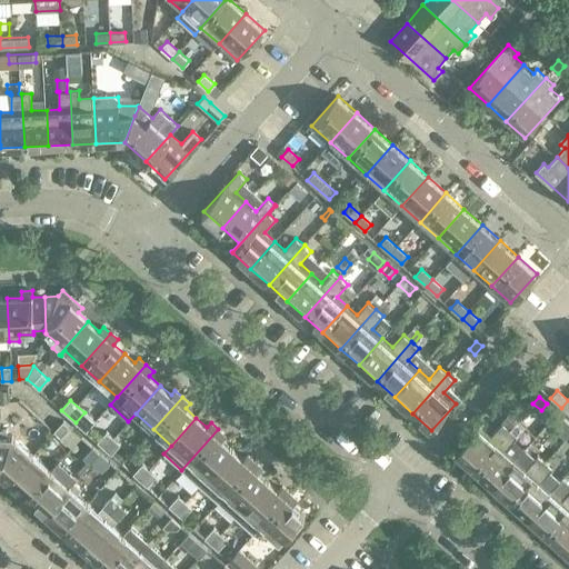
[(568,432),(568,423),(562,418),(553,428),(565,438),(568,432)]
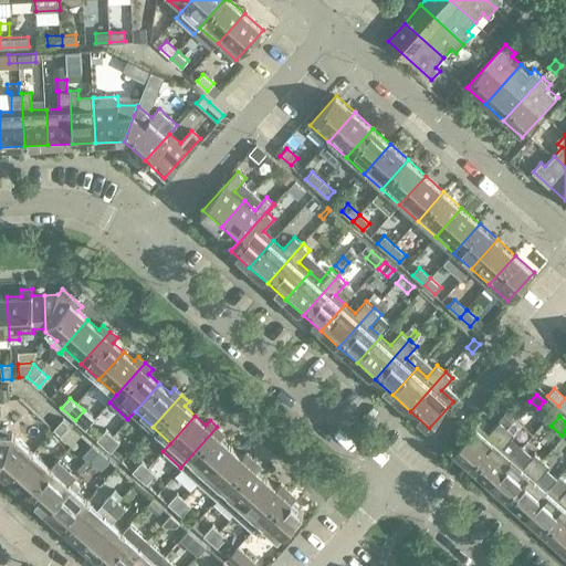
[(63,419),(54,430),(61,436),(71,426),(63,419)]
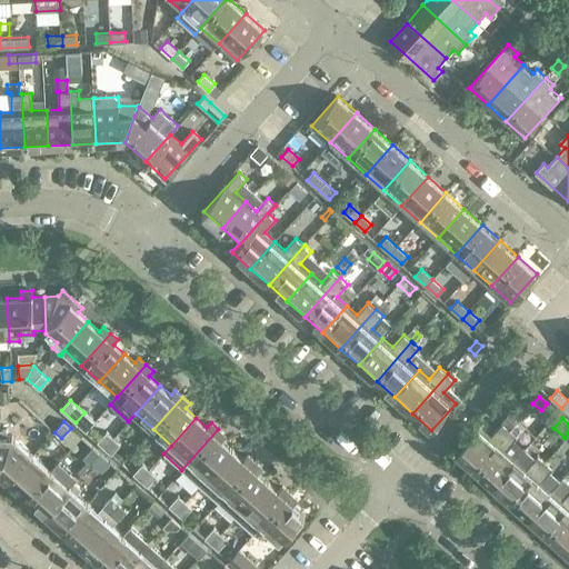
[(456,452),(475,469),(510,429),(502,422),(491,436),(480,426),(456,452)]
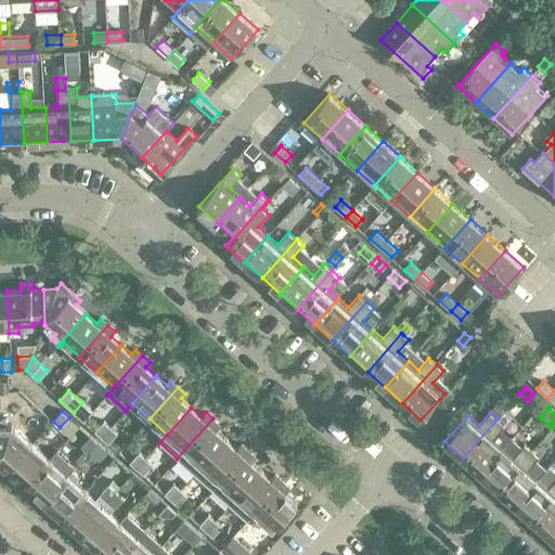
[(7,418),(0,417),(0,462),(9,469),(33,442),(12,424),(7,424),(7,418)]
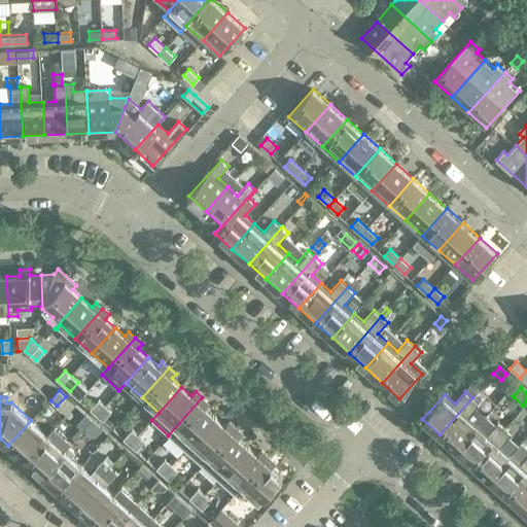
[(184,450),(214,416),(205,408),(209,403),(202,397),(168,435),(184,450)]
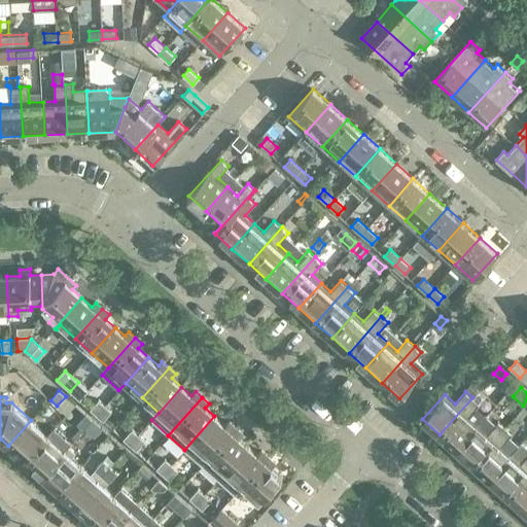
[(472,397),(440,434),(456,449),(479,424),(469,416),(480,405),(472,397)]
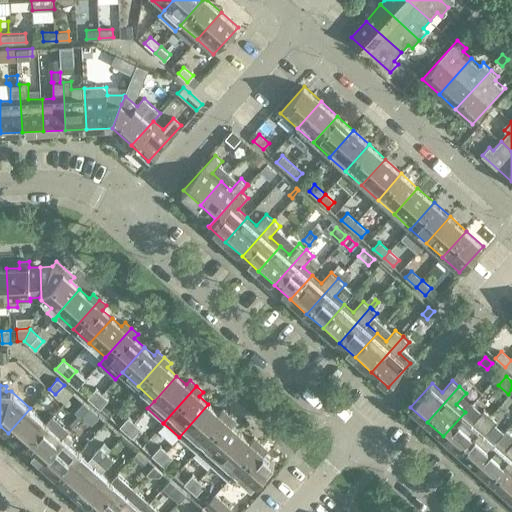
[(96,389),(87,398),(100,409),(108,400),(96,389)]
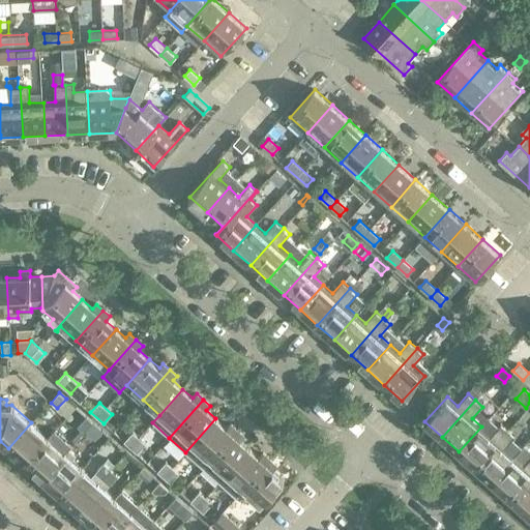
[(84,432),(92,422),(86,417),(78,427),(84,432)]
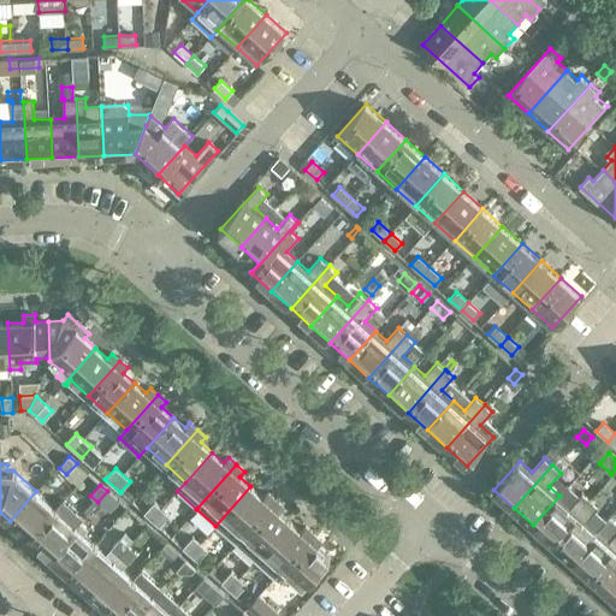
[(236,543),(274,498),(267,492),(262,497),(250,486),(215,526),(236,543)]
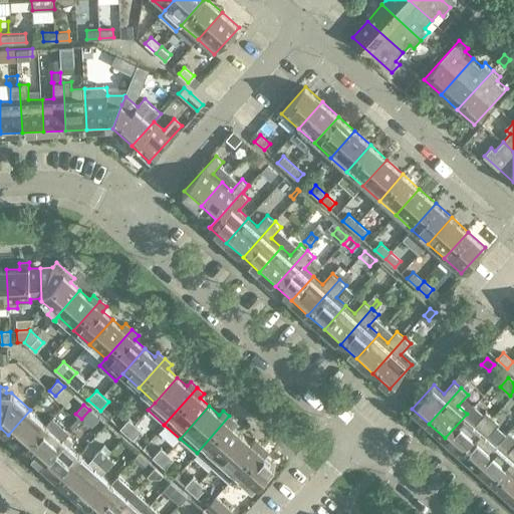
[(467,414),(445,438),(461,453),(498,412),(495,409),(490,414),(486,411),(476,423),(467,414)]
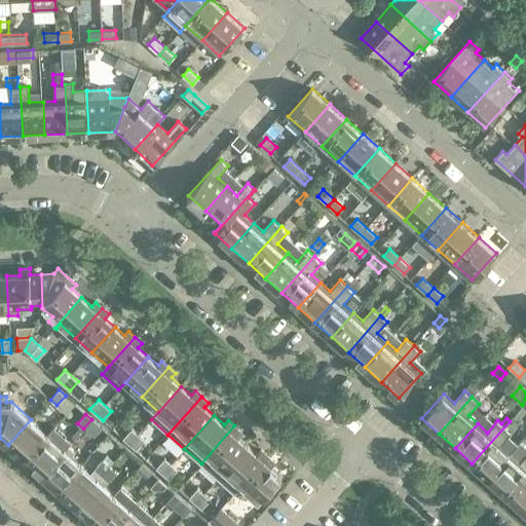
[(31,419),(8,445),(17,454),(13,458),(21,464),(47,435),(31,419)]
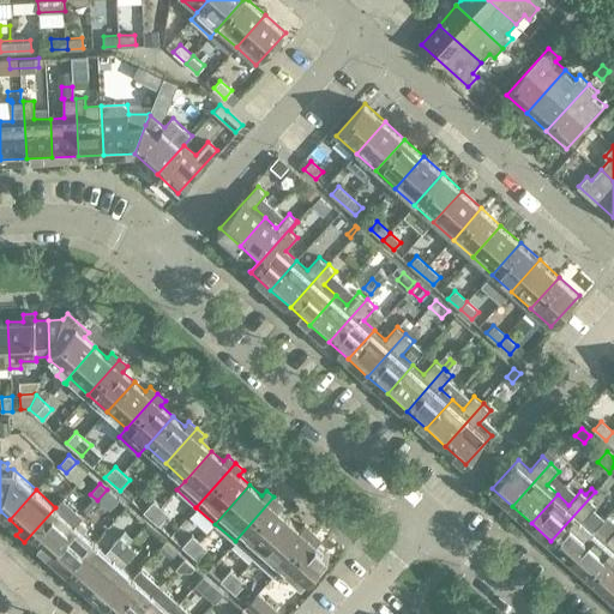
[(97,500),(98,501),(106,507),(115,497),(107,489),(97,500)]
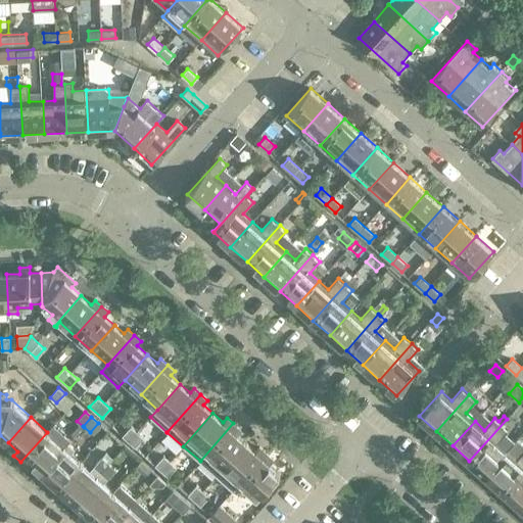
[(507,419),(469,461),(486,475),(508,450),(498,441),(509,430),(508,430),(513,424),(507,419)]
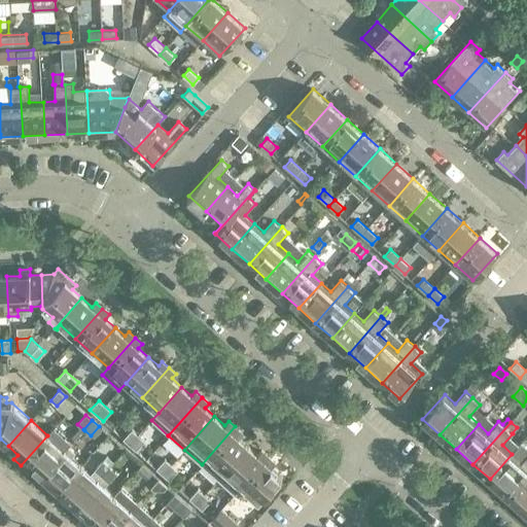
[(218,480),(248,446),(238,437),(242,432),(235,426),(202,464),(218,480)]
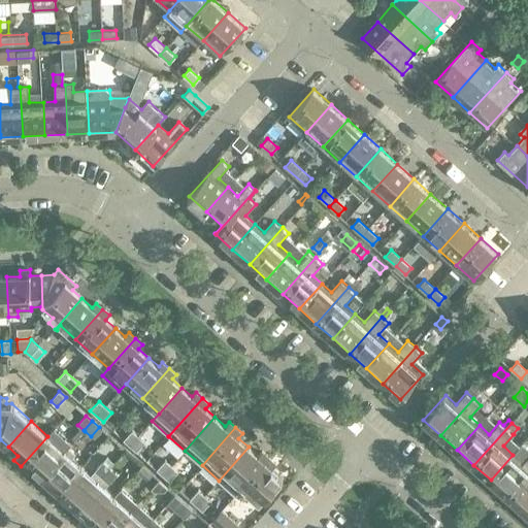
[(41,476),(68,447),(71,443),(55,428),(47,436),(21,466),(27,472),(31,467),(41,476)]
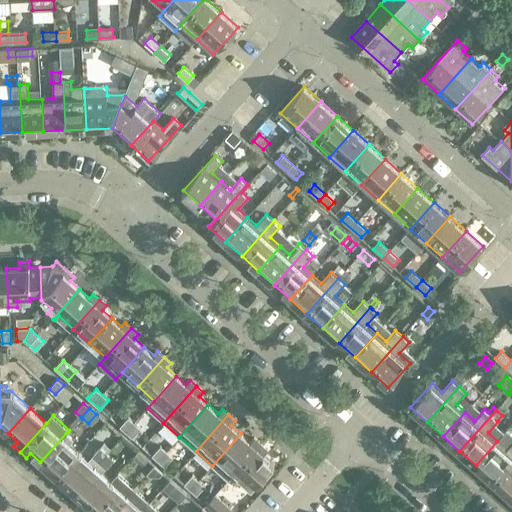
[(128,418),(119,427),(132,438),(140,429),(128,418)]
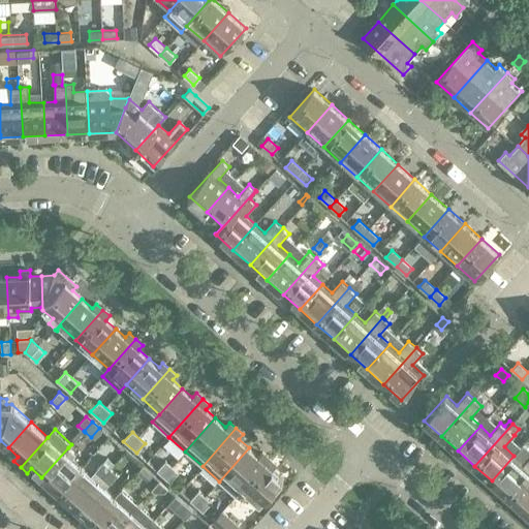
[(68,447),(41,477),(52,487),(48,491),(54,497),(82,467),(71,458),(75,454),(68,447)]
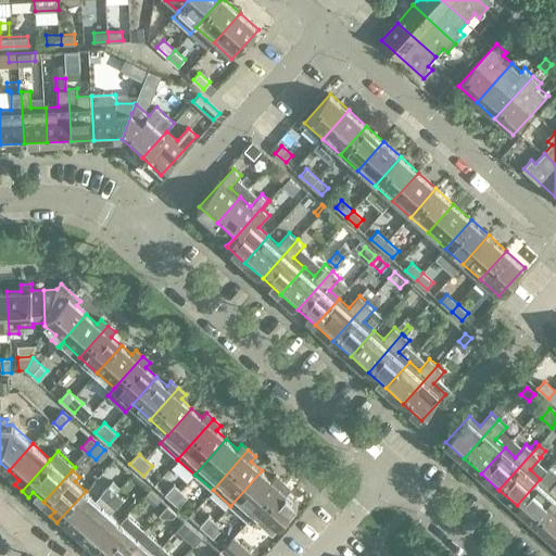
[(254,513),(282,481),(276,475),(272,480),(262,470),(230,506),(248,521),(254,513)]
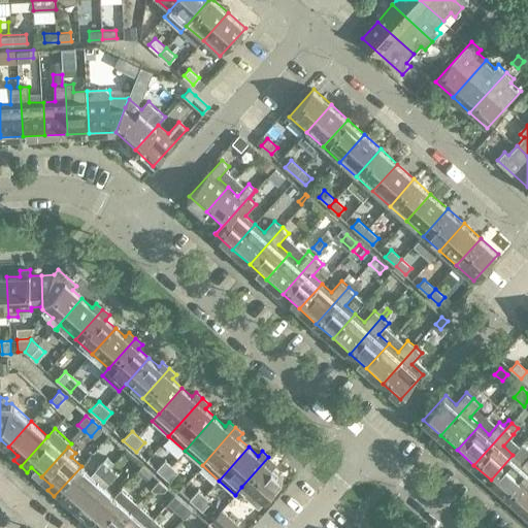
[(513,455),(491,480),(507,495),(527,470),(527,456),(522,463),(513,455)]
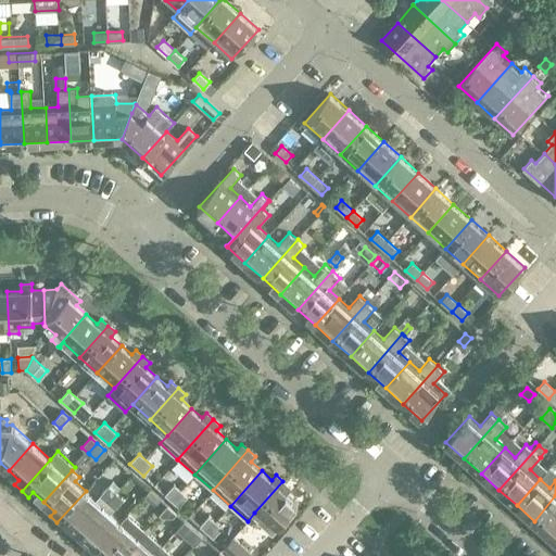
[(282,481),(254,513),(273,529),(298,503),(286,492),(290,488),(282,481)]
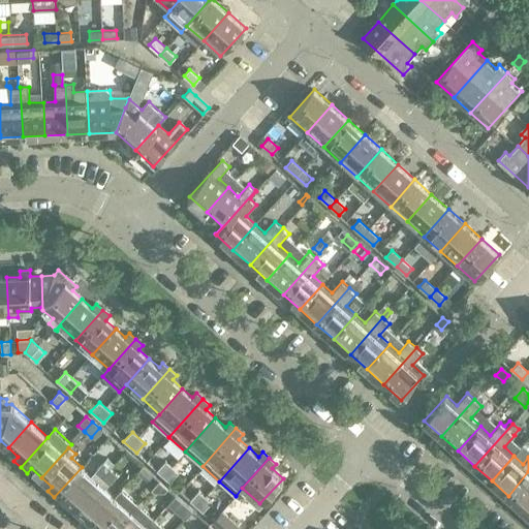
[(165,461),(157,470),(169,483),(178,472),(165,461)]
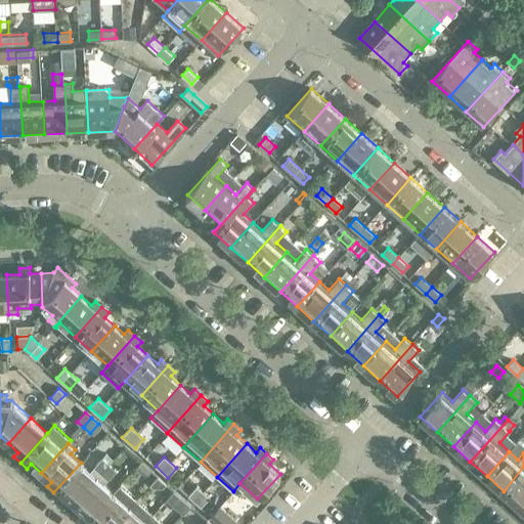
[(81,463),(53,492),(60,498),(64,494),(74,503),(108,464),(102,459),(90,471),(81,463)]
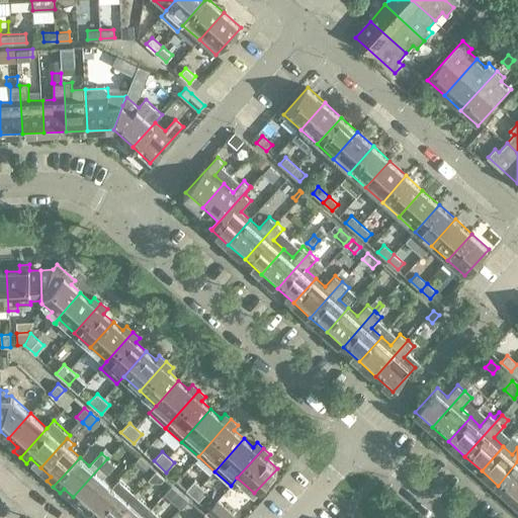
[(107,458),(73,497),(83,506),(79,510),(85,516),(112,487),(102,478),(106,473),(105,472),(113,464),(107,458)]
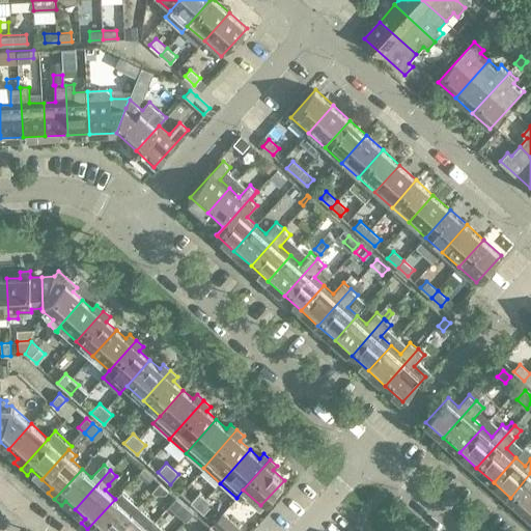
[(530,473),(510,498),(527,512),(530,507),(530,473)]
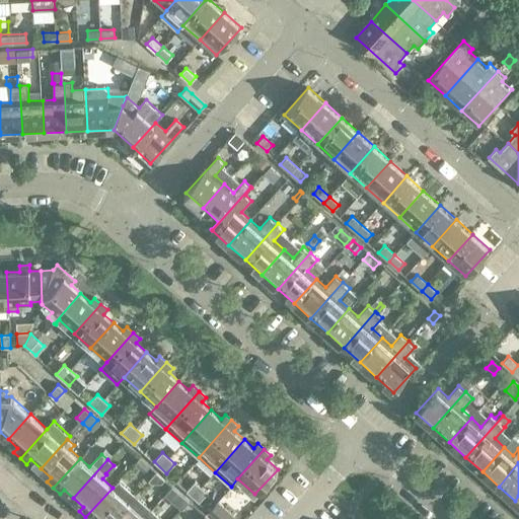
[(96,518),(113,518),(132,498),(135,495),(119,479),(113,488),(85,517),(87,518),(95,518),(96,518)]
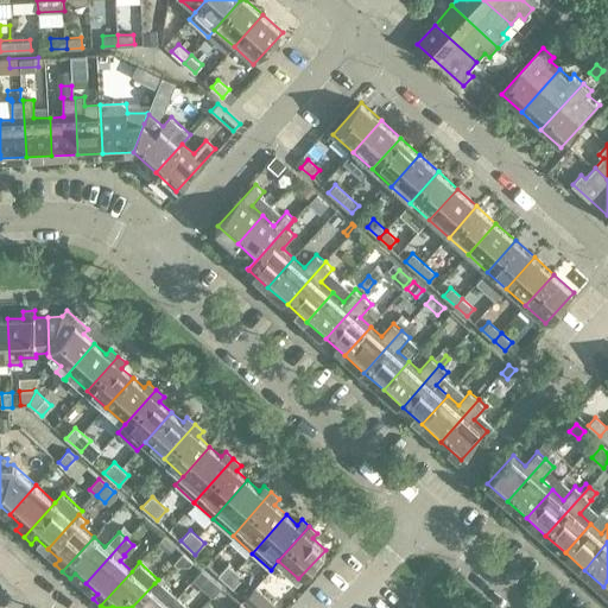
[(230,565),(220,577),(233,588),(242,577),(230,565)]
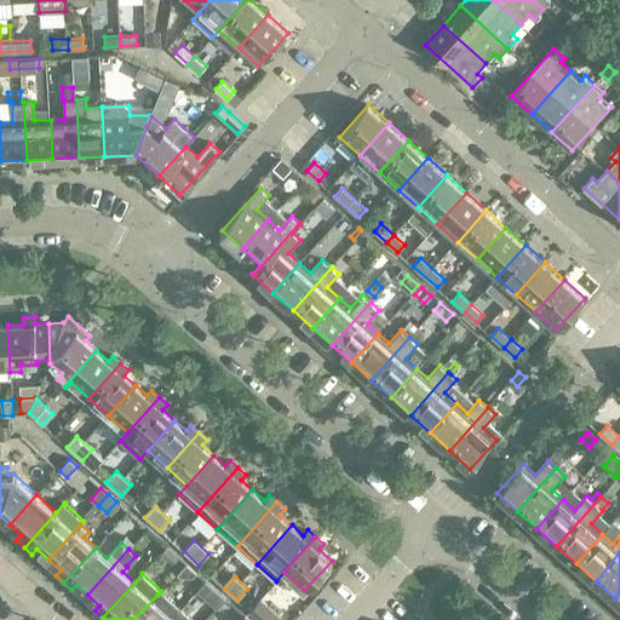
[(170,619),(181,608),(161,591),(158,595),(135,619),(170,619)]
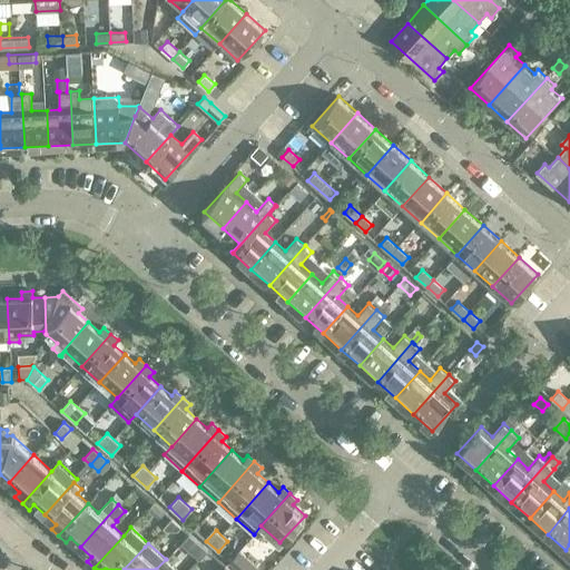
[(229,561),(238,569),(254,569),(257,567),(238,551),(229,561)]
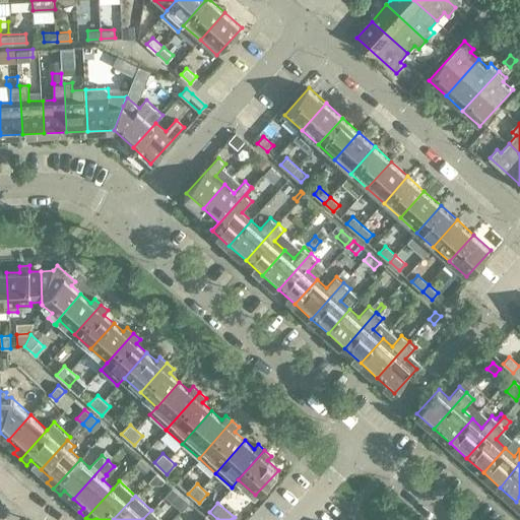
[(163,519),(151,510),(142,519),(163,519)]
